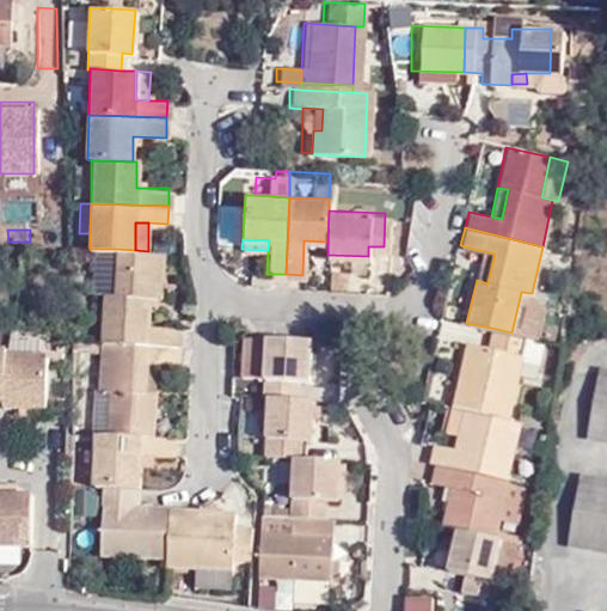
[(90,291),(104,292),(112,292),(115,249),(90,249),(90,291)]
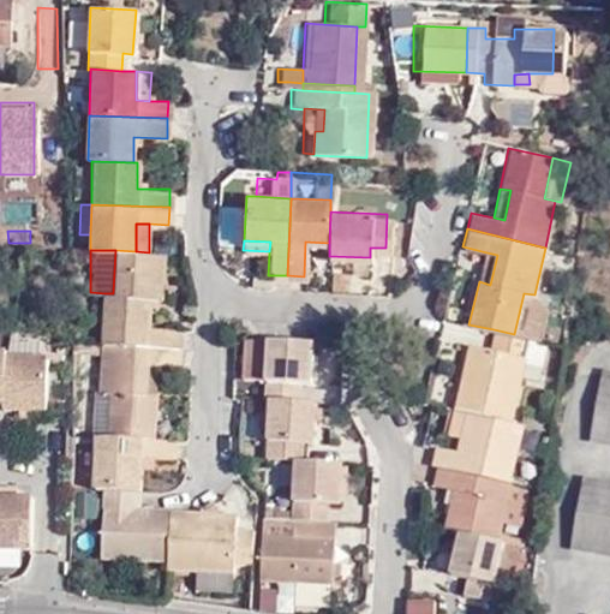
[(105,293),(101,344),(179,347),(180,331),(149,329),(150,299),(161,299),(163,252),(149,252),(136,251),(115,250),(113,293),(105,293)]
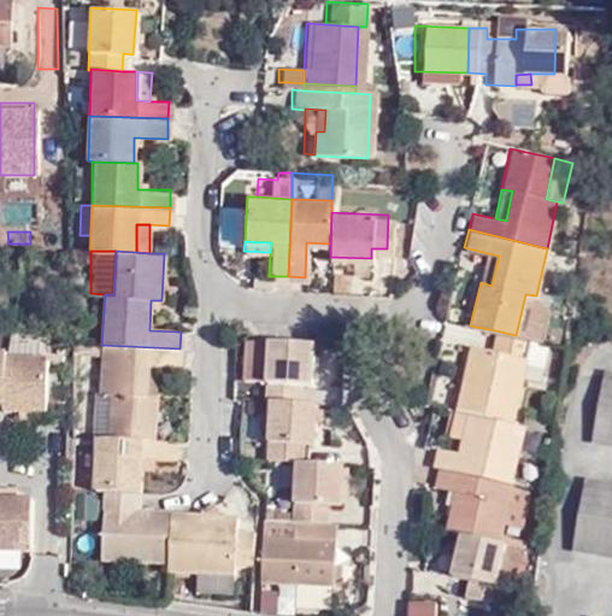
[(499,256),(488,253),(481,282),(492,286),(499,256)]
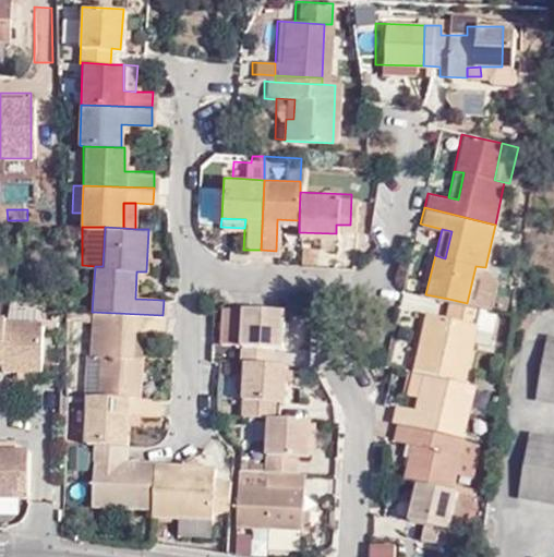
[(495,278),(485,267),(476,266),(467,303),(478,306),(489,309),(495,278)]
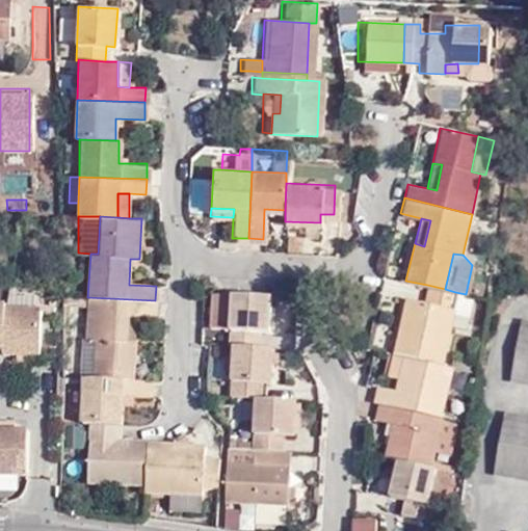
[(440,363),(448,325),(455,292),(445,289),(427,285),(424,299),(406,296),(394,352),(406,355),(440,363)]
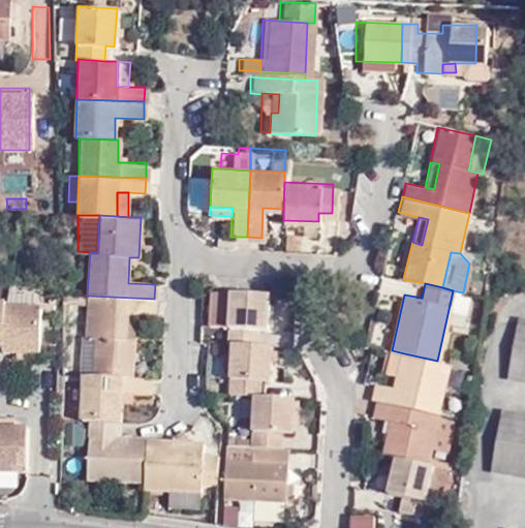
[(462,327),(469,294),(463,292),(453,290),(445,323),(462,327)]
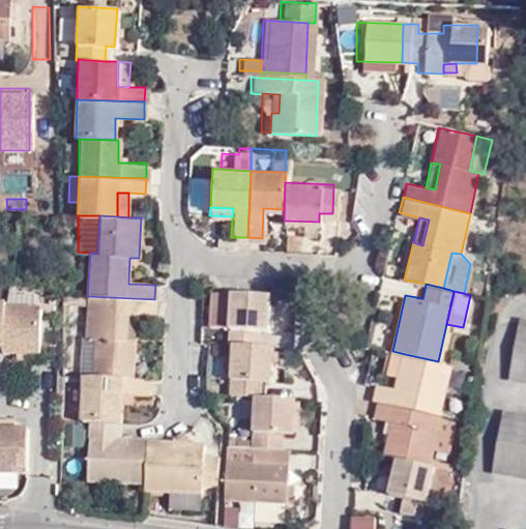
[(230,330),(230,345),(233,345),(258,347),(259,332),(268,332),(270,297),(211,294),(210,329),(230,330)]
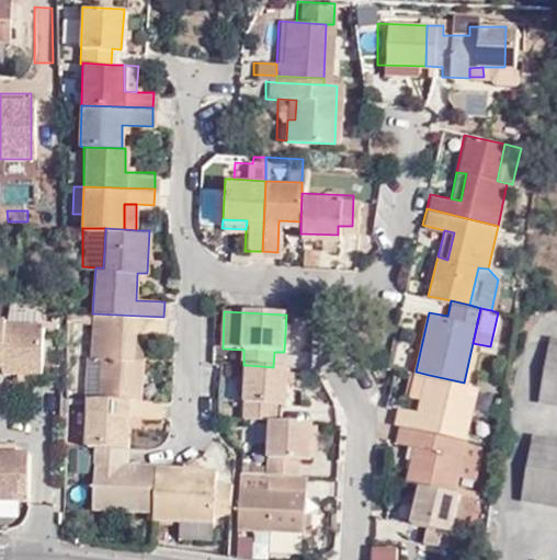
[(94,355),(94,397),(139,400),(140,357),(133,356),(134,332),(162,332),(163,317),(92,313),(90,355),(94,355)]
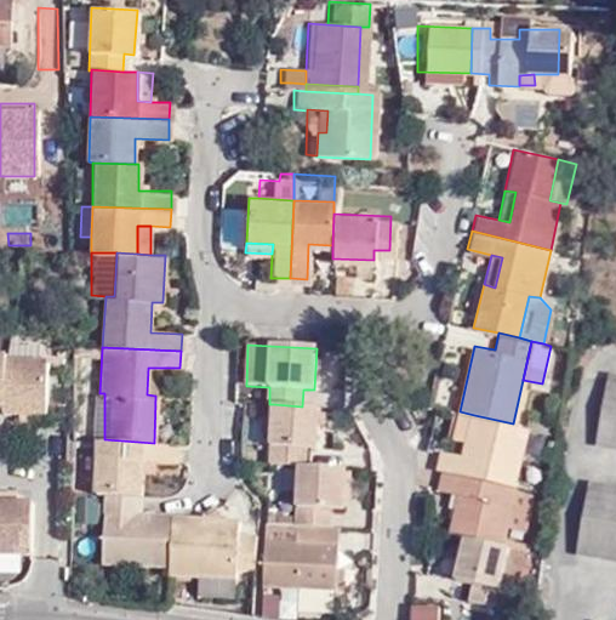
[(44,360),(1,359),(0,381),(0,410),(15,411),(26,411),(26,417),(43,419),(44,360)]
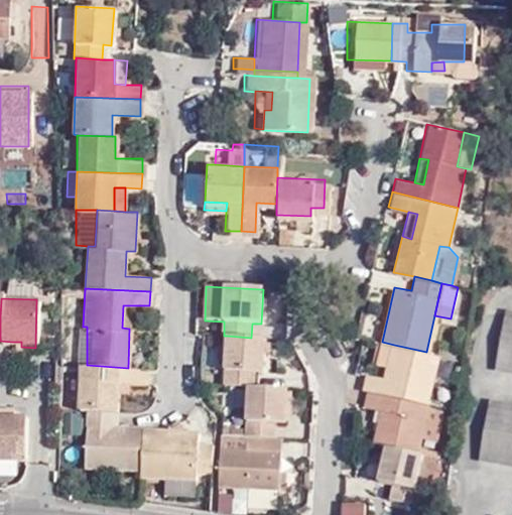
[(511,318),(492,315),(484,377),(511,380),(511,318)]
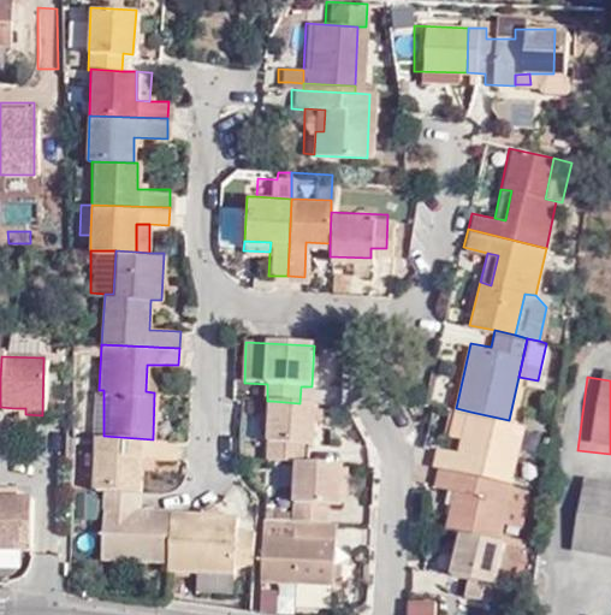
[(314,444),(315,403),(300,403),(271,401),(268,460),(297,462),(303,461),(304,444),(314,444)]
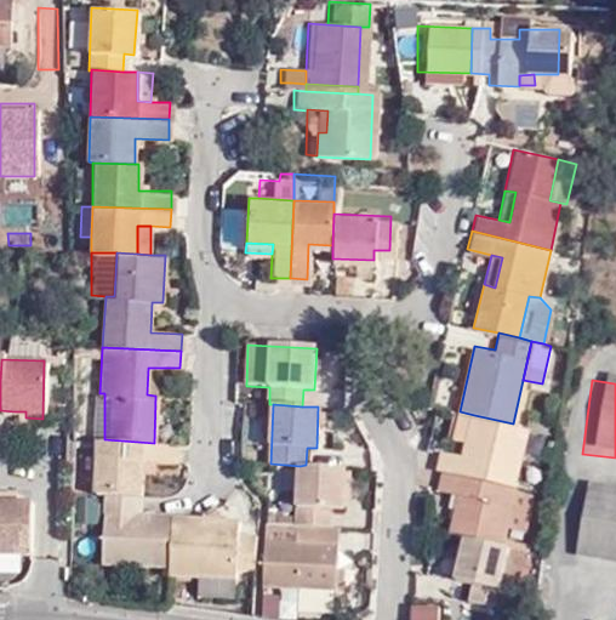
[(468,442),(474,415),(460,411),(454,439),(468,442)]
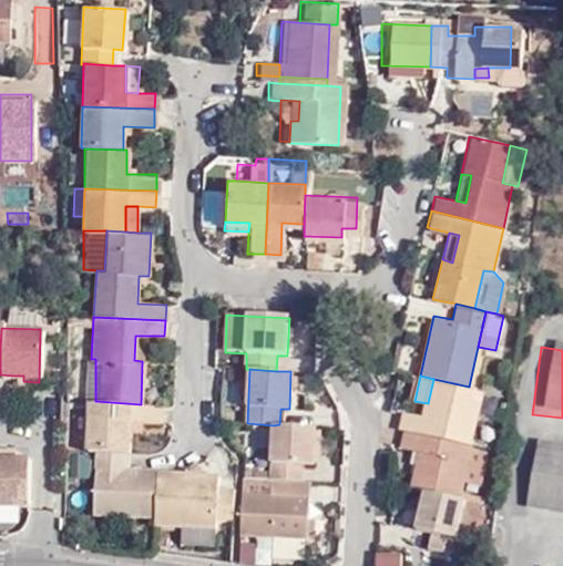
[(470,444),(482,390),(469,387),(433,379),(428,403),(425,417),(403,412),(400,430),(406,431),(470,444)]
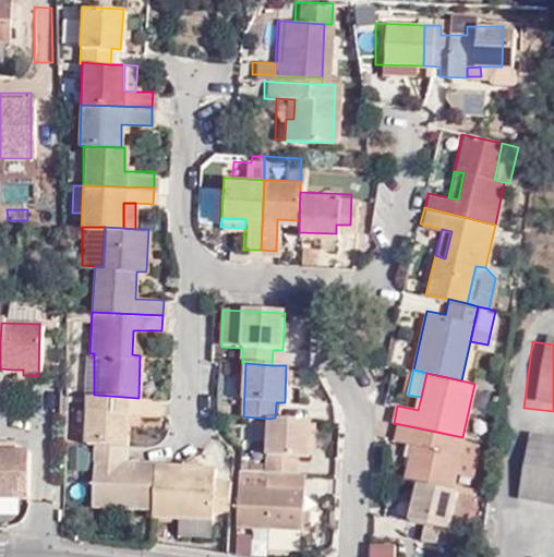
[(85,395),(83,444),(95,444),(123,445),(124,424),(125,412),(137,413),(155,414),(156,399),(139,398),(94,395),(85,395)]
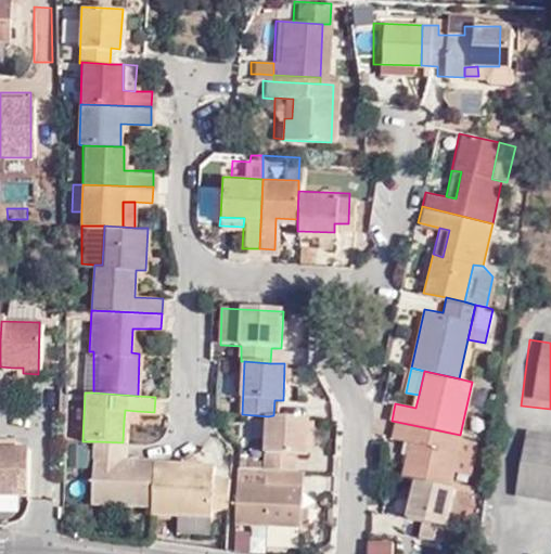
[(125,410),(124,422),(136,422),(137,411),(125,410)]
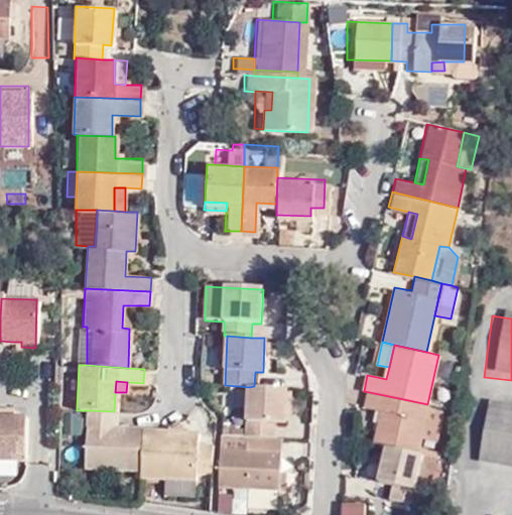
[(285,423),(287,388),(254,386),(249,387),(247,430),(247,436),(275,437),(276,423),(285,423)]
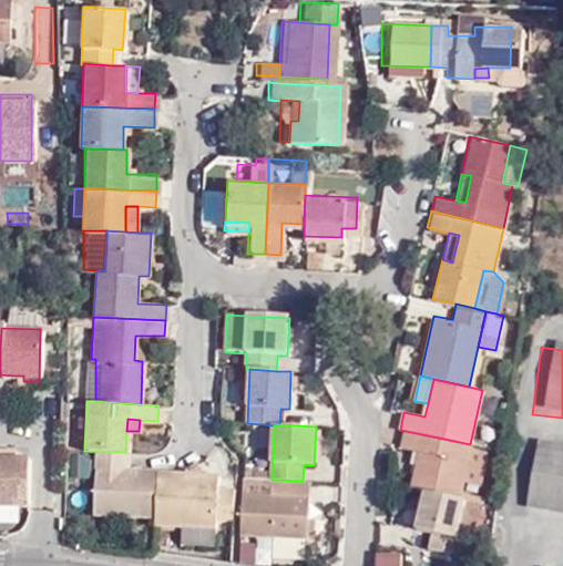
[(474,450),(476,445),(470,444),(406,431),(401,448),(420,452),(411,489),(425,492),(461,500),(463,491),(466,483),(480,485),(487,452),(474,450)]
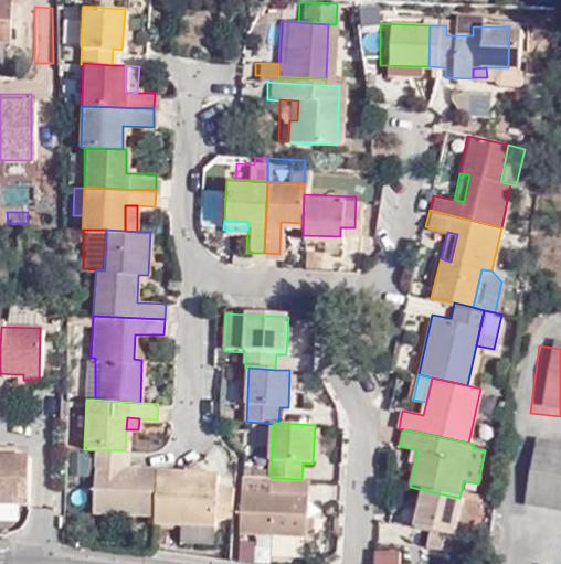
[(560,446),(525,442),(518,511),(560,517),(560,446)]
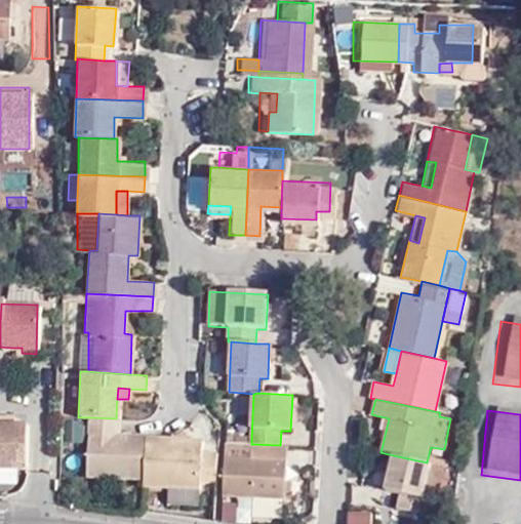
[(0,466),(23,466),(24,422),(11,421),(3,421),(3,415),(0,415),(0,466)]
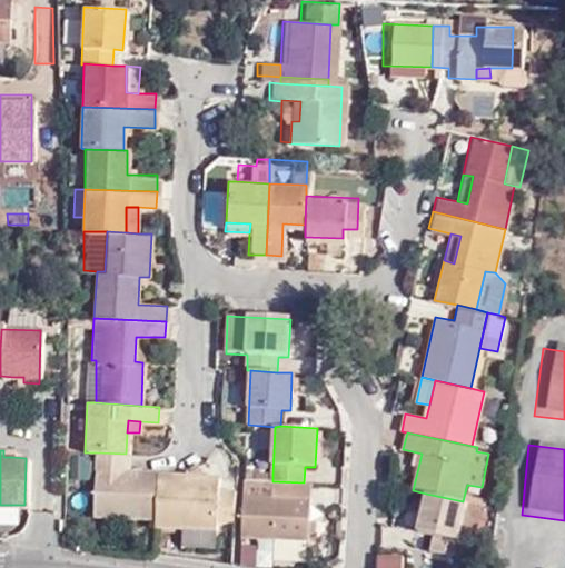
[(93,517),(156,519),(159,474),(125,471),(126,454),(97,452),(93,517)]
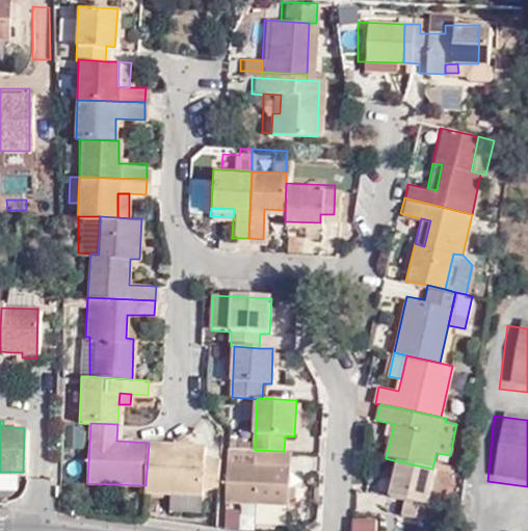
[(146,485),(146,492),(172,494),(202,495),(202,486),(218,486),(219,458),(204,458),(204,445),(149,443),(146,485)]
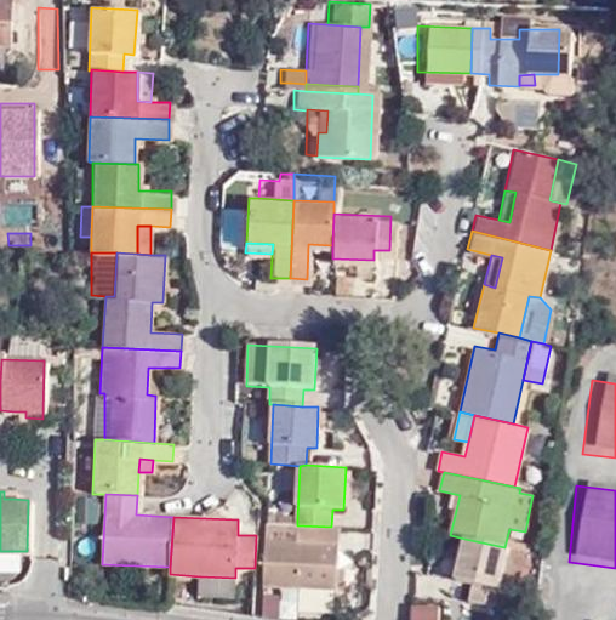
[(264,542),(294,544),(294,525),(278,524),(264,523),(264,542)]
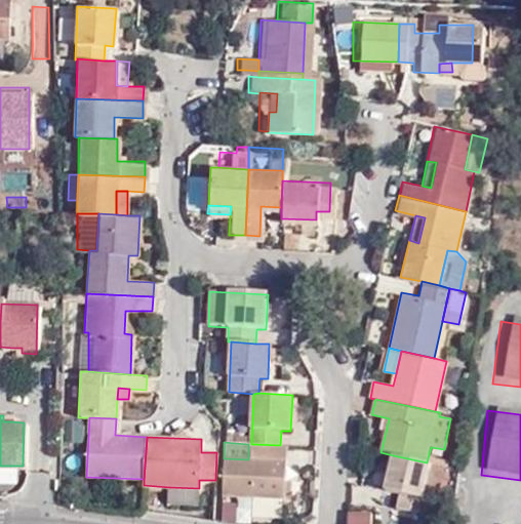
[(280,496),(281,496),(283,445),(280,445),(251,444),(248,444),(248,459),(224,458),(223,459),(222,495),(280,496)]
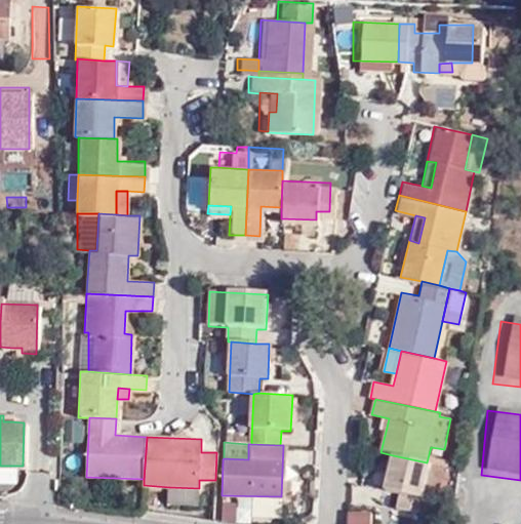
[(444,466),(447,467),(450,459),(429,454),(427,462),(431,464),(444,466)]
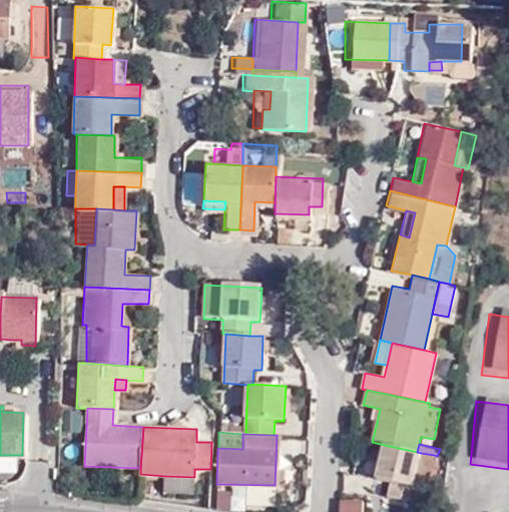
[(421,453),(417,452),(384,445),(377,479),(391,482),(387,497),(413,502),(417,485),(414,485),(421,453)]
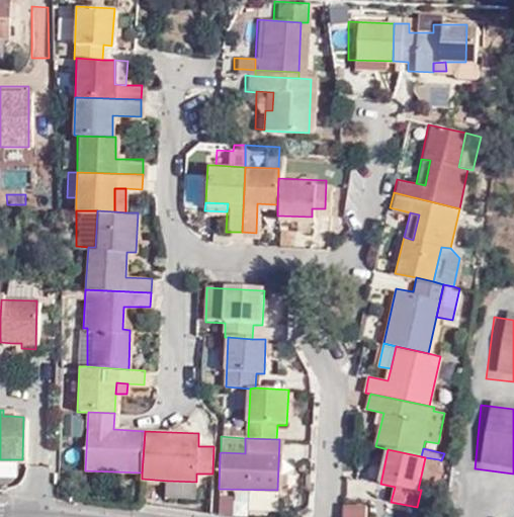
[(431,492),(438,459),(425,457),(418,490),(421,490),(431,492)]
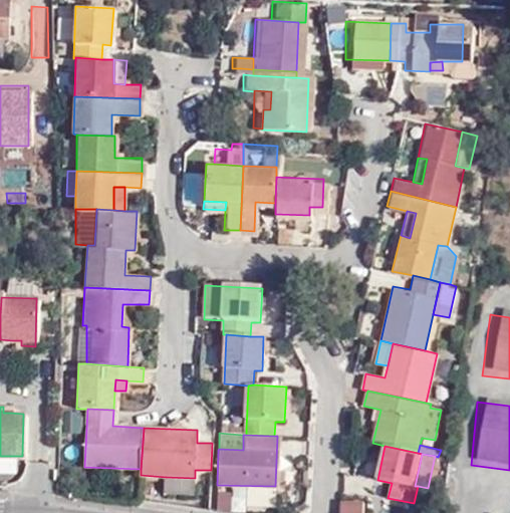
[(195,478),(166,477),(165,486),(195,487),(195,478)]
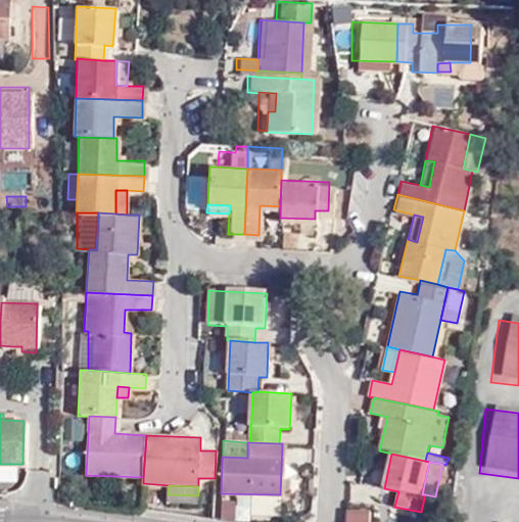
[(248,514),(278,515),(279,494),(249,494),(248,514)]
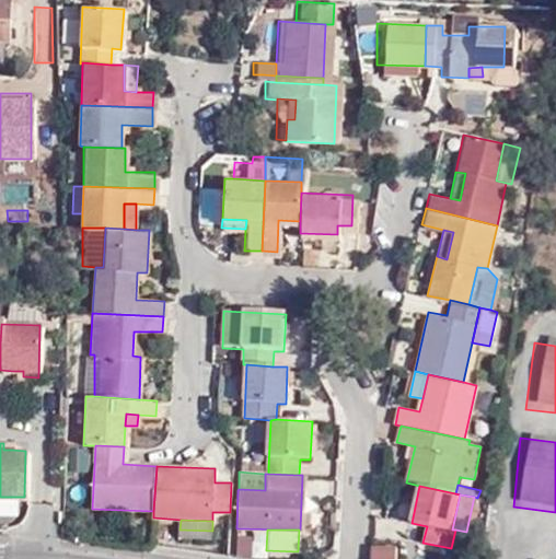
[(231,532),(229,554),(247,556),(251,535),(231,532)]
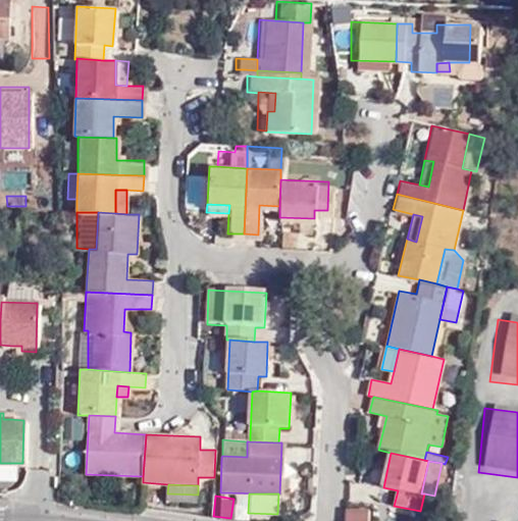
[(367,520),(368,511),(349,511),(348,520),(367,520)]
